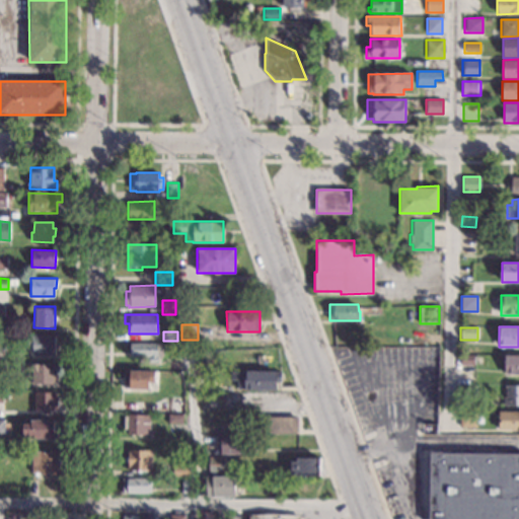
[(8,342),(4,342),(4,351),(0,350),(0,334),(8,335),(8,342)]
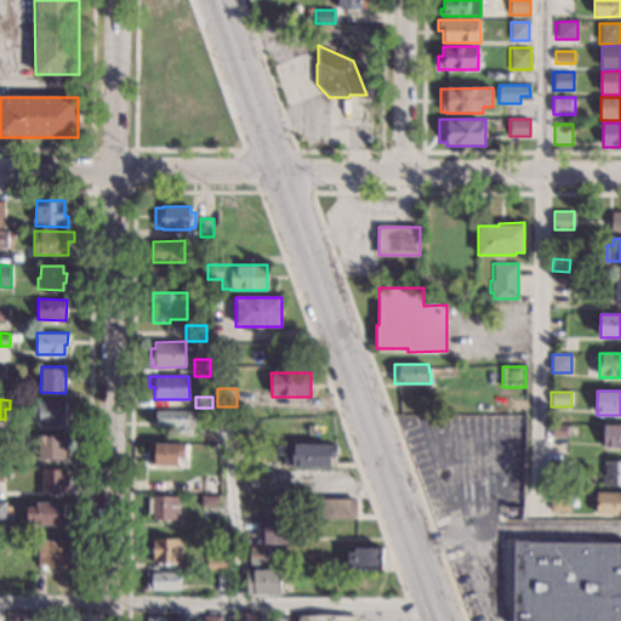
[(63,427),(52,427),(52,423),(38,423),(38,422),(30,422),(30,400),(64,402),(63,427)]
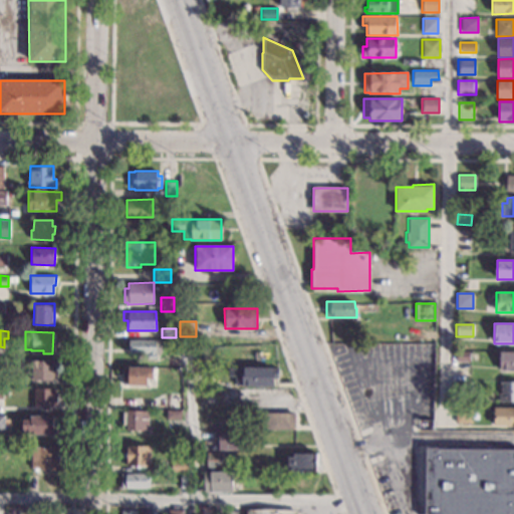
[(156,340),(161,340),(162,353),(157,353),(157,358),(147,358),(147,354),(129,354),(129,339),(156,339),(156,340)]
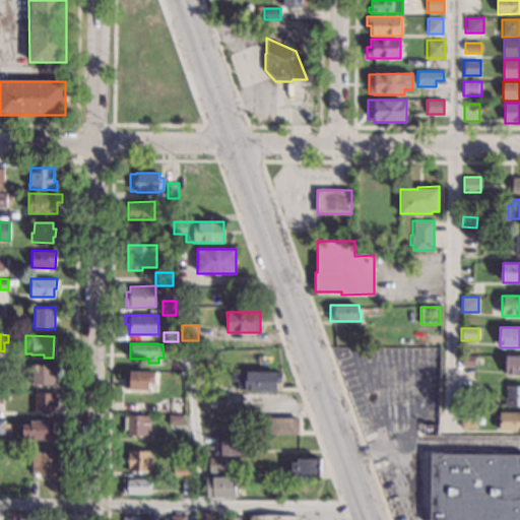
[(474,358),(476,358),(476,365),(474,365),(474,366),(461,366),(461,355),(474,355),(474,358)]
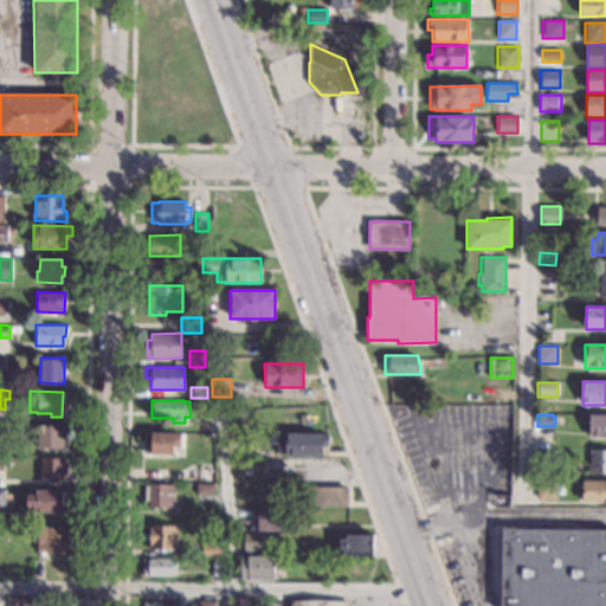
[(605,437),(588,437),(588,430),(587,430),(587,419),(590,419),(588,414),(605,414),(605,437)]
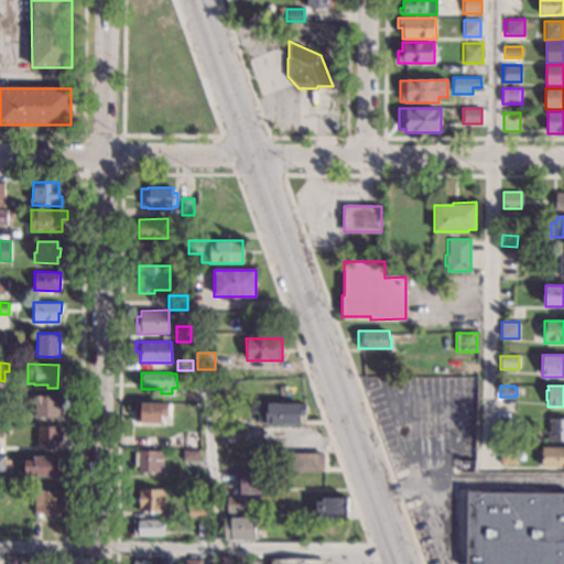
[(62,416),(60,416),(60,419),(35,419),(35,394),(62,394),(62,416)]
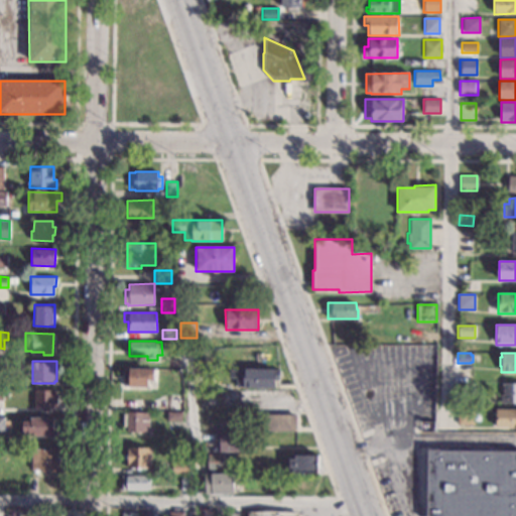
[(280,380),(278,380),(278,388),(275,388),(275,389),(243,389),(243,387),(236,387),(235,379),(229,379),(229,369),(280,369),(280,380)]
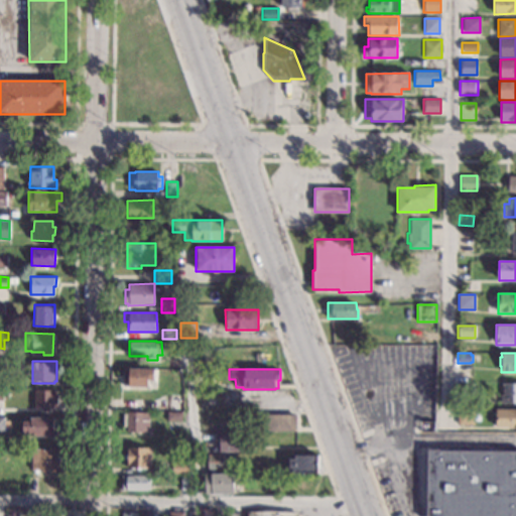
[(154,381),(148,381),(148,387),(123,387),(123,370),(154,370),(154,381)]
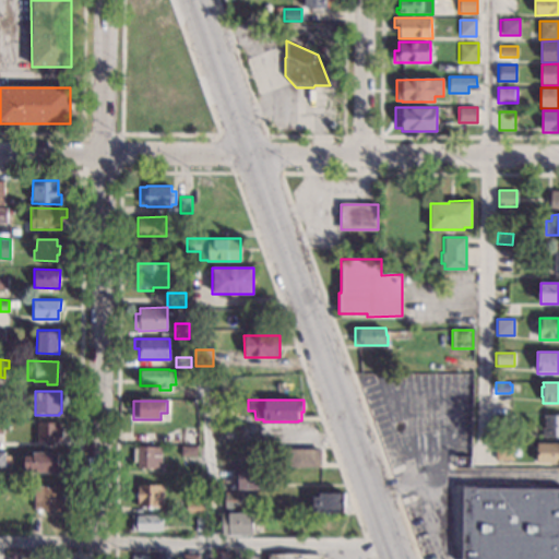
[(512,412),(496,413),(496,401),(512,401),(512,412)]
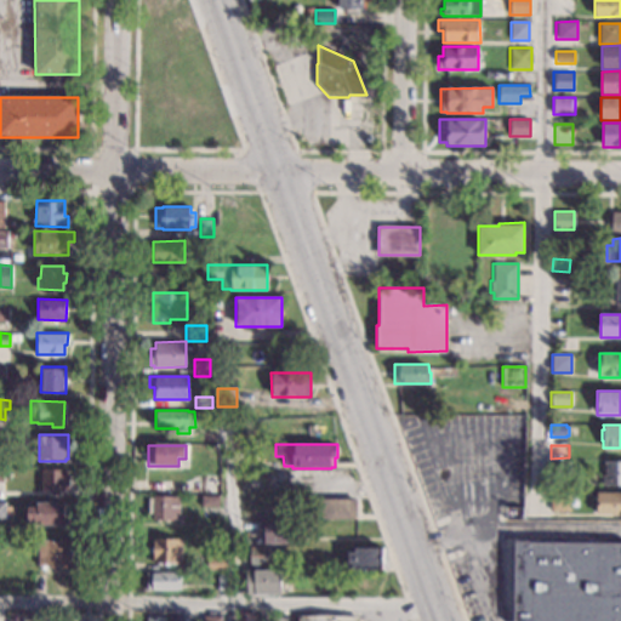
[(569,473),(550,474),(550,461),(550,460),(569,460),(569,473)]
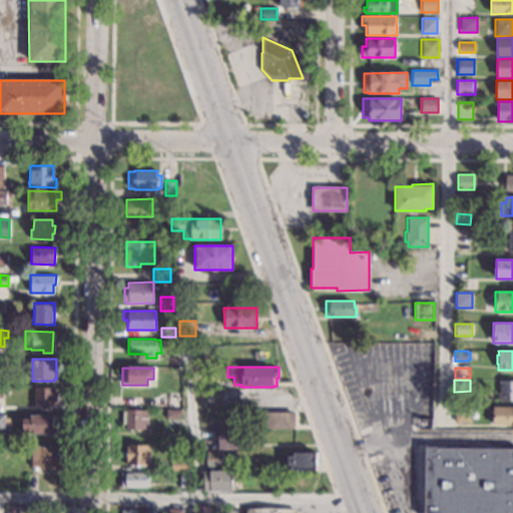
[(512,402),(499,402),(499,400),(497,400),(497,392),(499,392),(499,381),(512,381),(512,402)]
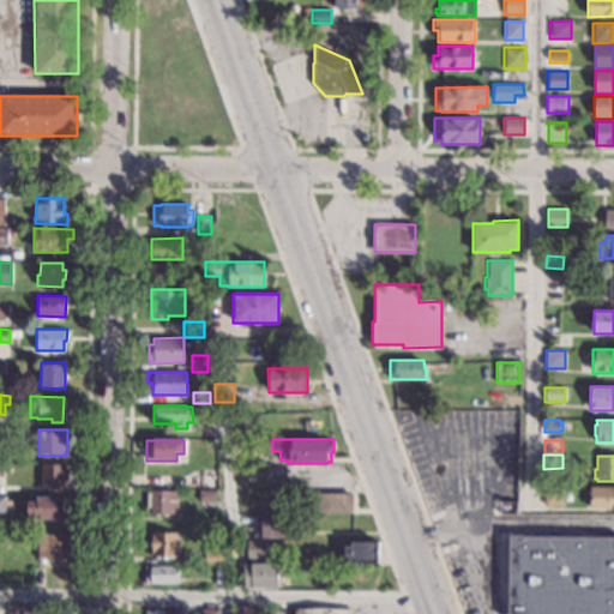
[(65,469),(72,469),(72,483),(70,483),(70,486),(40,485),(40,463),(65,463),(65,469)]
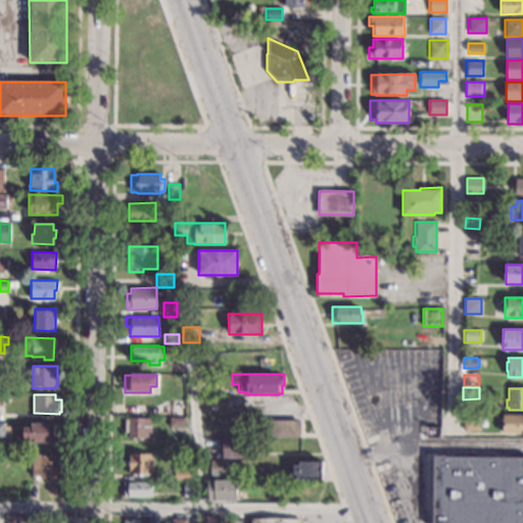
[(183,416),(167,416),(167,399),(183,399),(183,416)]
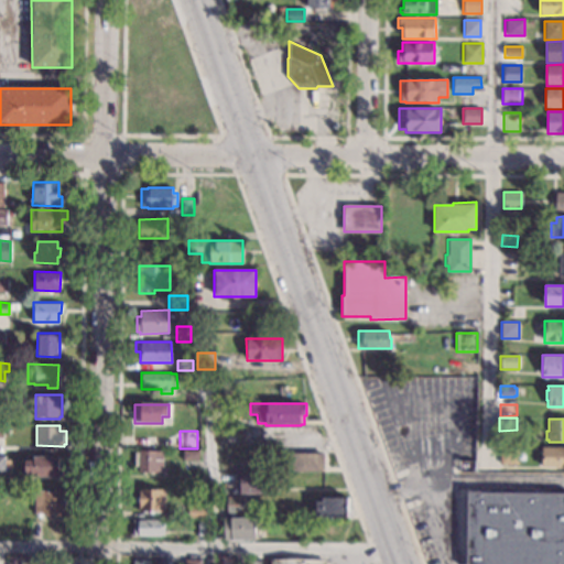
[(518,446),(518,464),(500,464),(500,446),(518,446)]
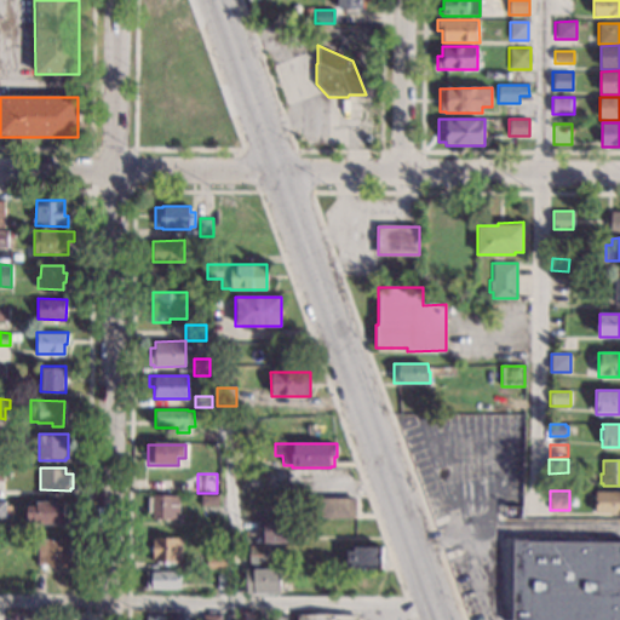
[(619,515),(597,515),(597,492),(619,492),(619,515)]
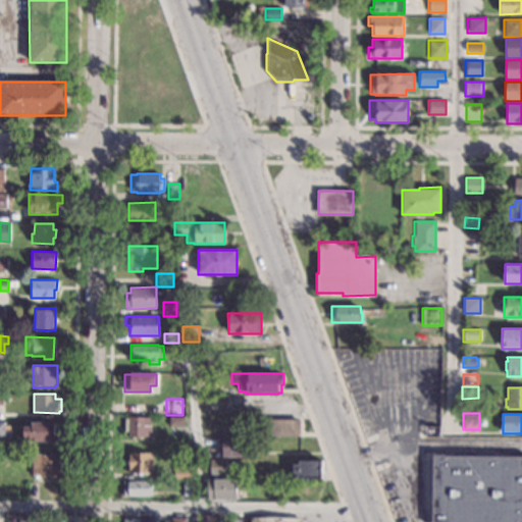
[(184,433),(168,433),(168,416),(184,416),(184,433)]
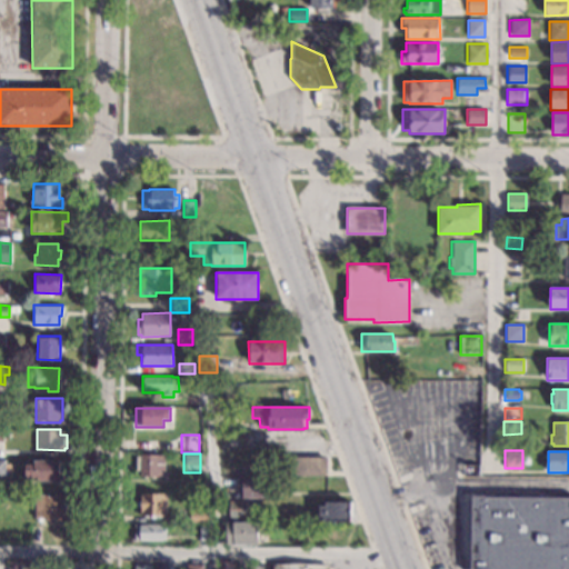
[(165,463),(166,463),(166,476),(158,476),(158,478),(139,478),(138,471),(135,471),(135,457),(139,457),(139,455),(163,455),(165,463)]
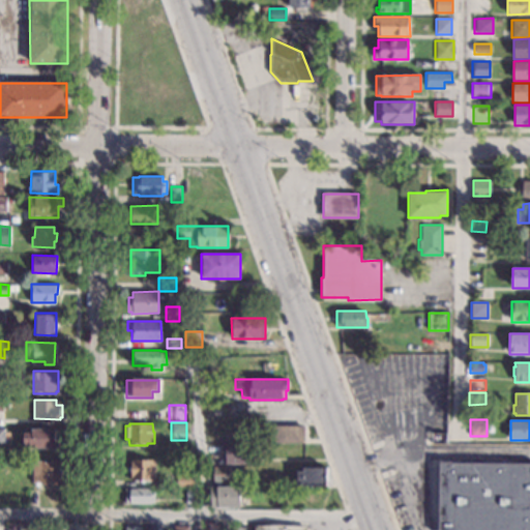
[(305,443),(260,443),(260,424),(305,424),(305,443)]
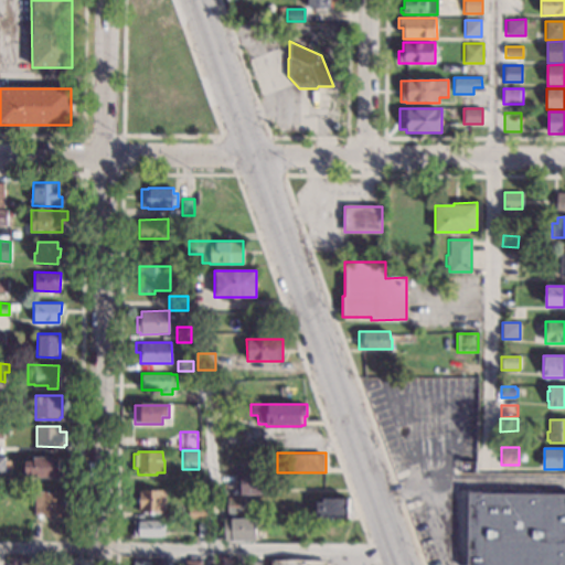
[(59,466),(63,466),(63,478),(23,478),(24,457),(60,457),(59,466)]
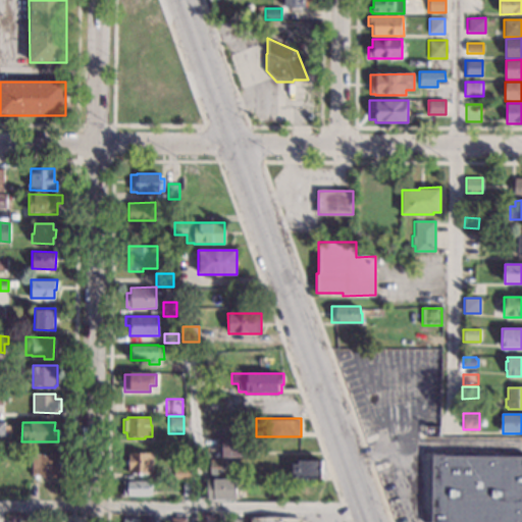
[(250,438),(253,438),(253,450),(250,450),(250,457),(221,457),(221,437),(250,437),(250,438)]
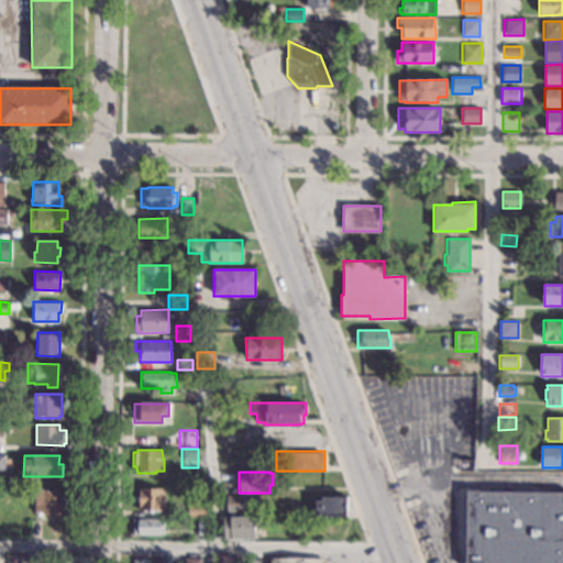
[(63,498),(67,499),(66,514),(63,514),(63,517),(43,516),(43,514),(34,514),(34,488),(63,489),(63,498)]
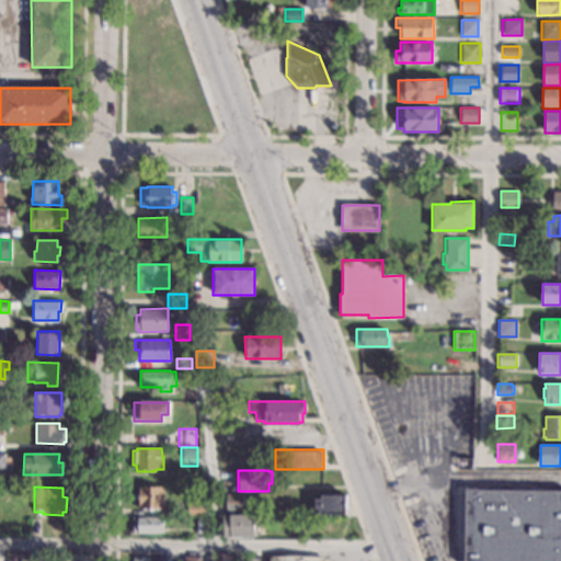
[(163,508),(138,508),(138,487),(163,487),(163,508)]
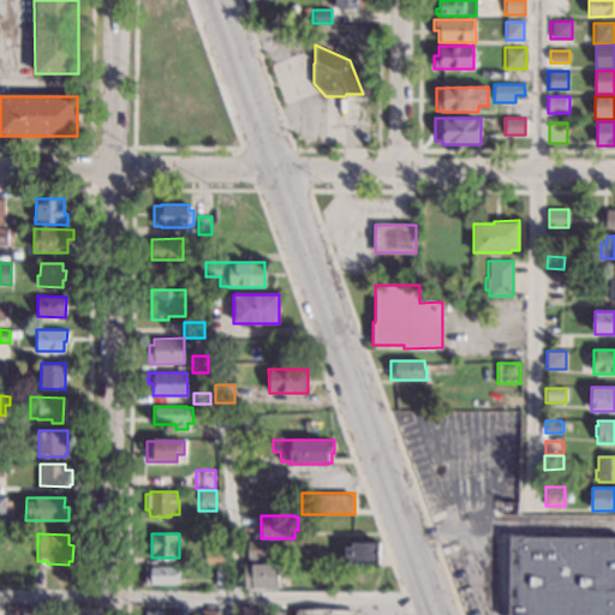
[(614,614),(508,614),(508,536),(523,536),(523,537),(614,537),(614,614)]
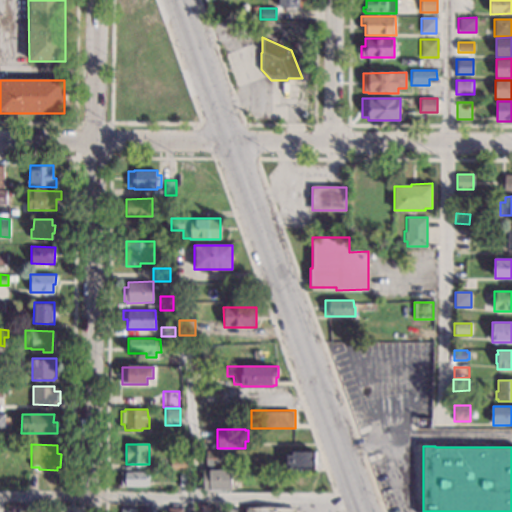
[(316,469),(286,469),(286,454),(291,454),(291,450),(316,449),(316,469)]
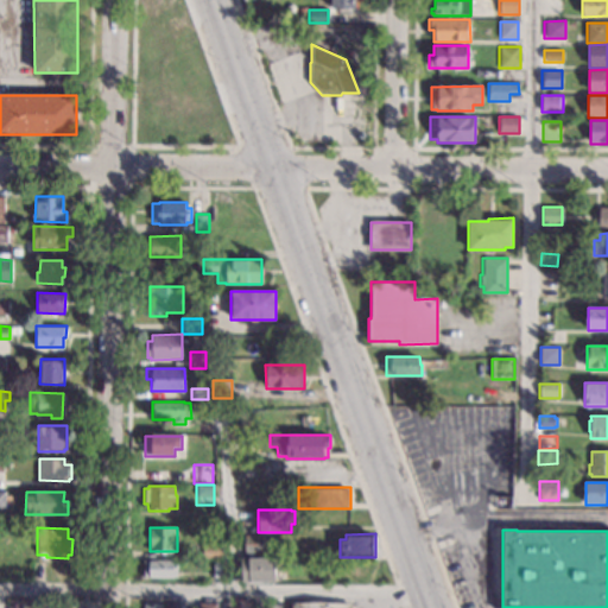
[(264,552),(245,552),(245,536),(264,536),(264,552)]
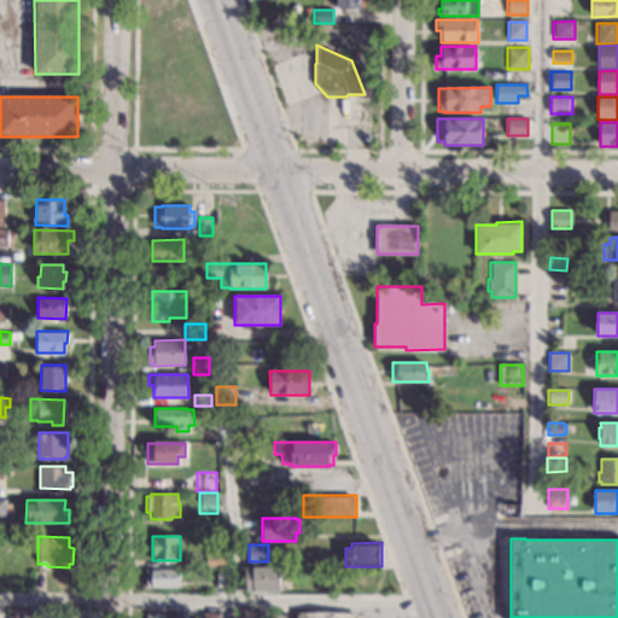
[(225,566),(205,566),(205,553),(225,553),(225,566)]
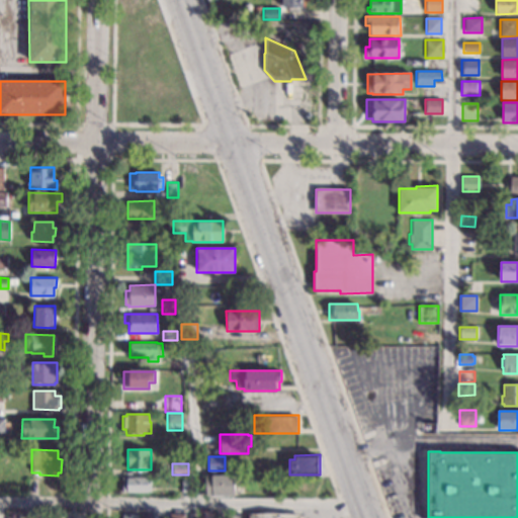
[(235,496),(204,496),(204,476),(234,476),(235,496)]
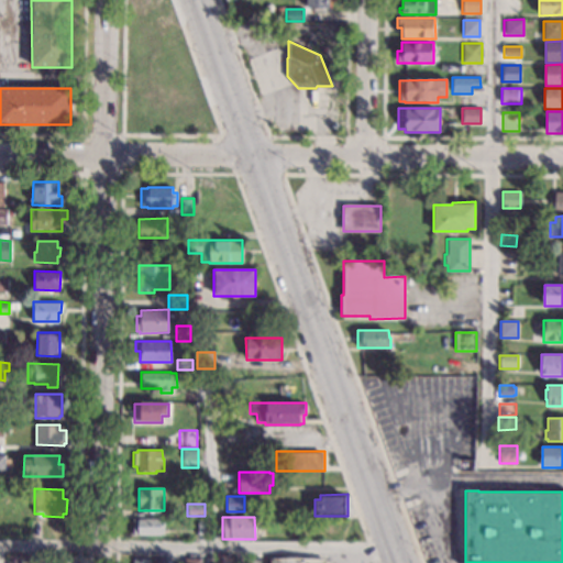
[(161,525),(164,525),(164,534),(132,536),(132,519),(161,519),(161,525)]
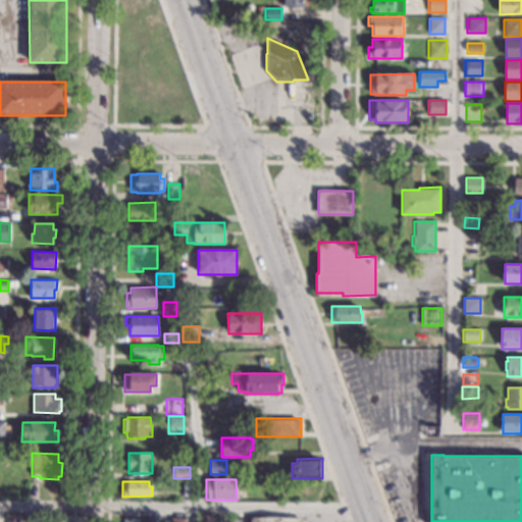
[(193,497),(183,497),(183,481),(193,481),(193,497)]
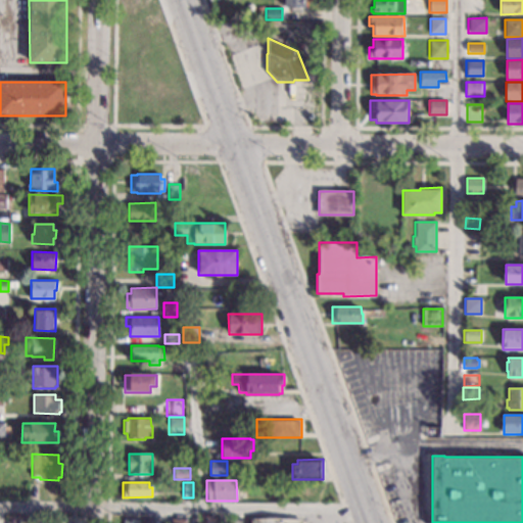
[(56,522),(40,522),(41,513),(56,513),(56,522)]
